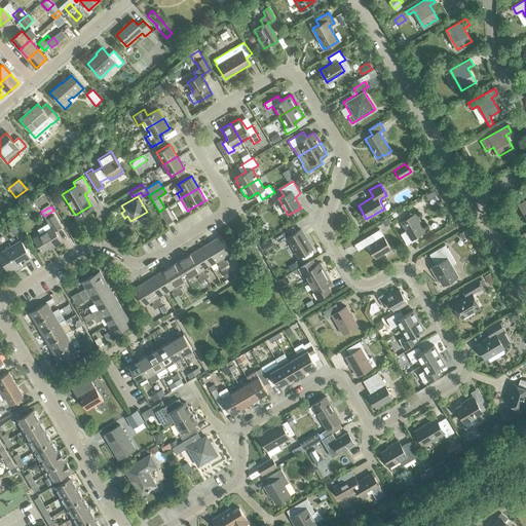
[(164,208),(159,212),(166,224),(173,221),(164,208)]
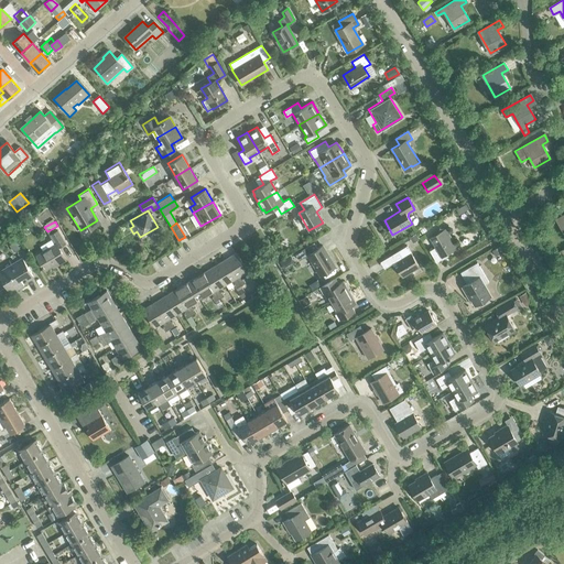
[(445,228),(444,229),(440,228),(438,232),(430,238),(435,247),(429,250),(436,262),(443,259),(442,257),(457,247),(445,228)]
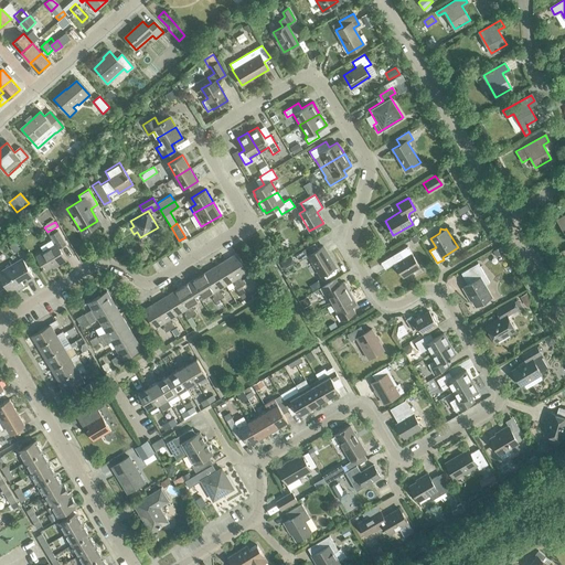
[(56,264),(57,265),(65,260),(59,248),(65,244),(56,231),(49,235),(54,245),(36,256),(45,270),(56,264)]
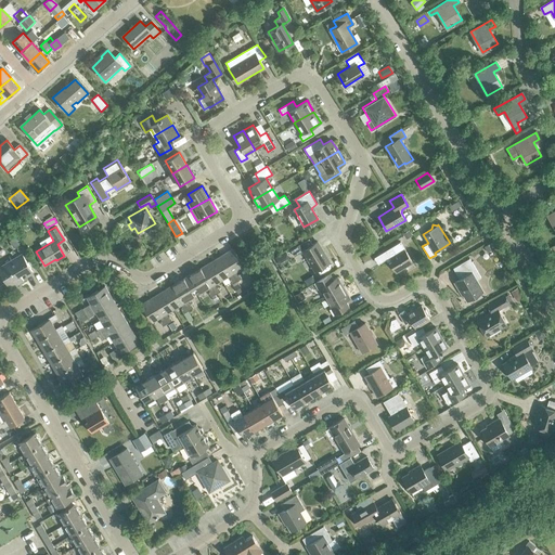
[(315,271),(330,262),(317,242),(308,247),(304,242),(291,249),(294,256),(302,250),(315,271)]
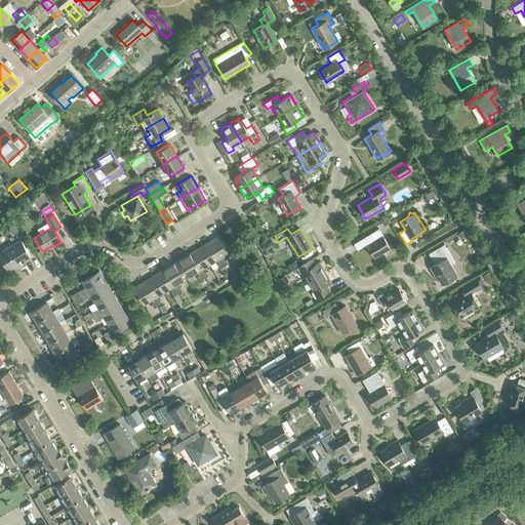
[(368,248),(374,257),(391,248),(378,229),(364,237),(370,246),(368,248)]
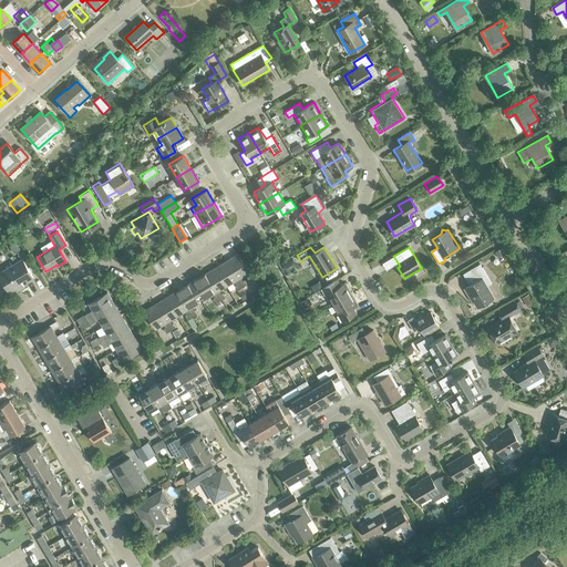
[(226,260),(241,287),(246,285),(244,279),(241,280),(240,278),(248,272),(237,254),(226,260)]
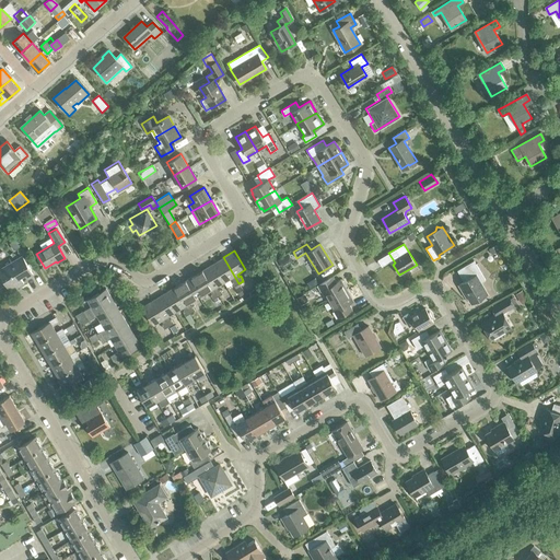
[(245,293),(238,283),(223,257),(212,264),(223,282),(231,278),(233,280),(231,281),(240,296),(245,293)]
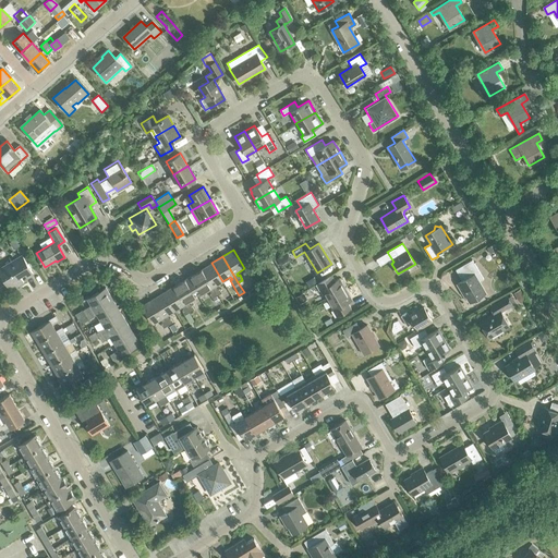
[(24,274),(26,276),(33,273),(23,257),(0,270),(0,273),(8,286),(15,280),(19,284),(24,281),(20,276),(24,274)]
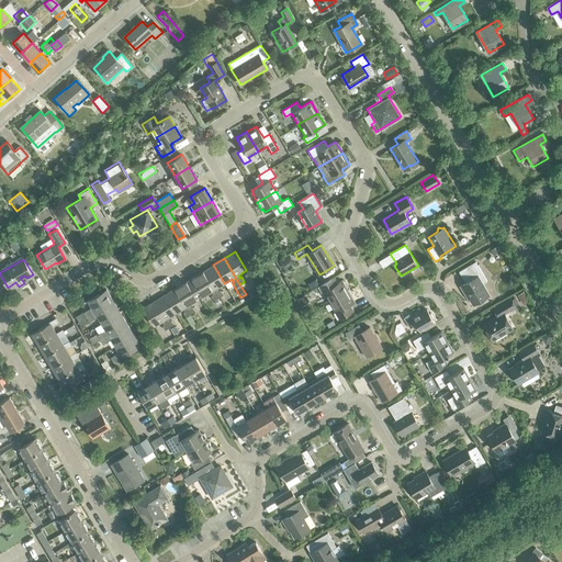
[(469,298),(473,304),(489,294),(482,283),(486,281),(475,261),(459,271),(465,283),(460,285),(468,299),(469,298)]
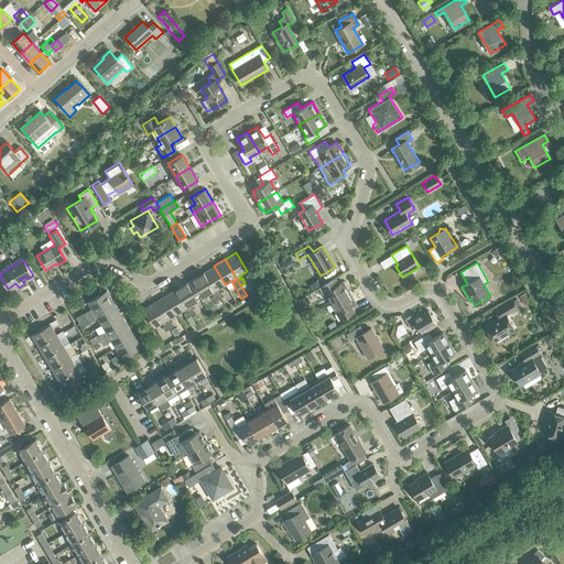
[(217,289),(225,284),(214,266),(203,272),(219,299),(224,295),(220,291),(219,292),(217,289)]
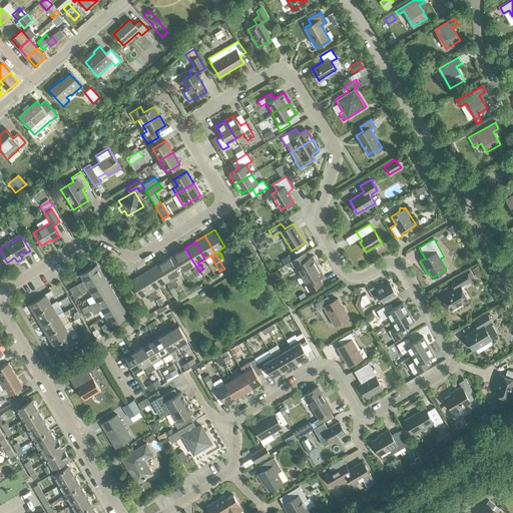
[(194,274),(199,272),(184,247),(172,254),(181,271),(184,269),(185,271),(192,267),(193,269),(192,270),(194,274)]
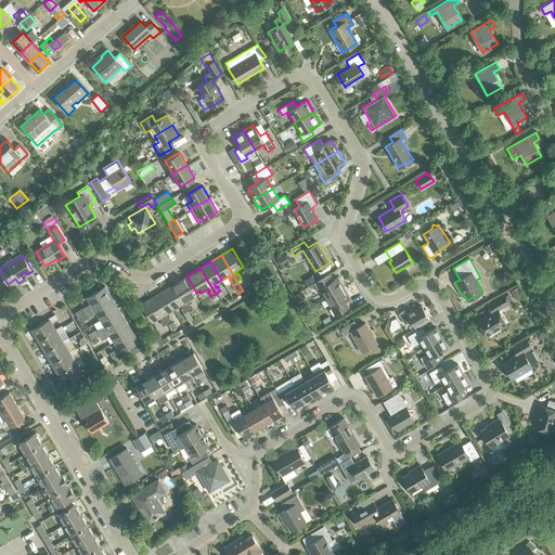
[(325,298),(344,287),(337,276),(333,279),(330,273),(313,283),(318,289),(319,288),(325,298)]
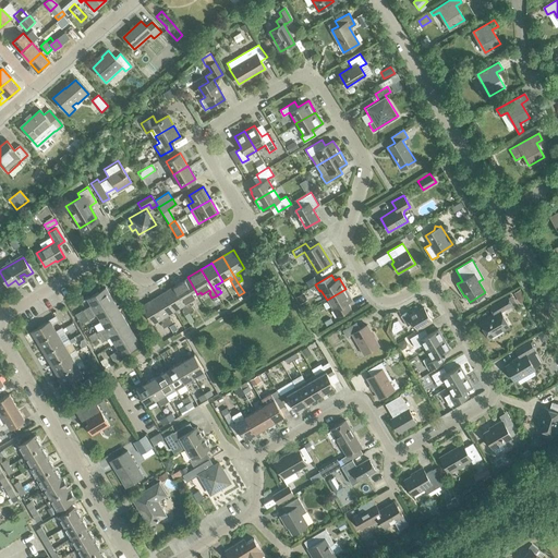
[(194,296),(197,294),(187,277),(173,286),(190,312),(194,310),(191,304),(190,305),(187,303),(196,298),(194,296)]
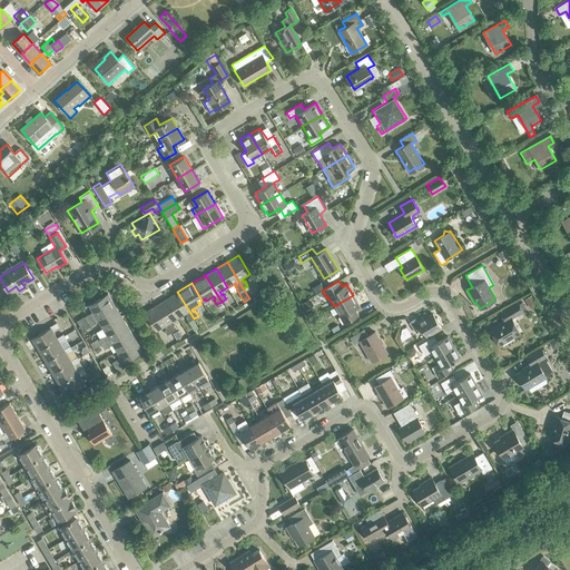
[(188,322),(194,318),(177,292),(166,298),(178,317),(186,313),(187,315),(186,317),(188,322)]
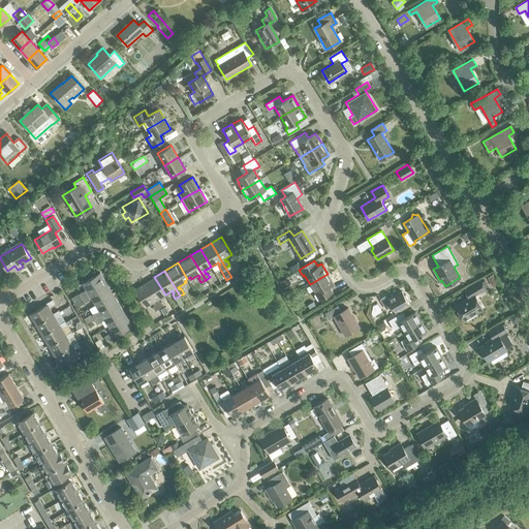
[(74,303),(106,283),(99,272),(82,283),(86,289),(71,298),(74,303)]
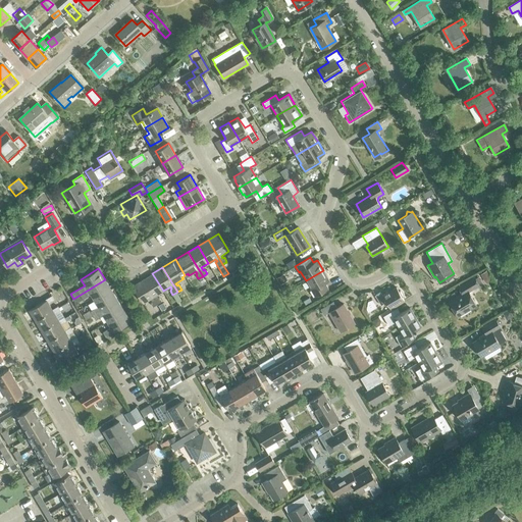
[(323,270),(306,280),(311,290),(309,291),(313,297),(327,288),(324,282),(329,280),(323,270)]
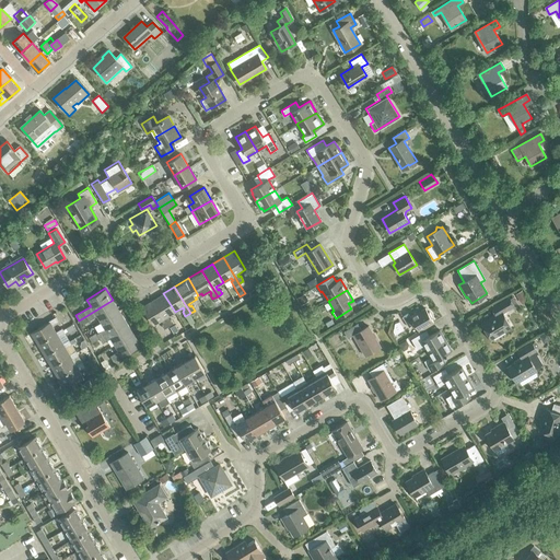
[(167,317),(175,312),(163,293),(152,300),(168,326),(173,323),(171,318),(168,319),(167,317)]
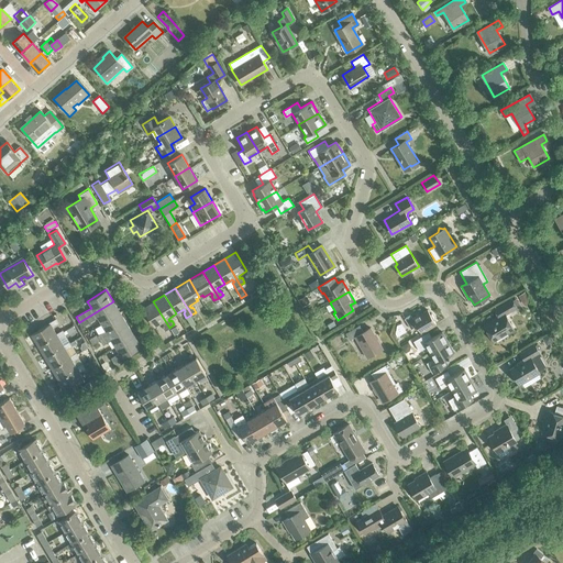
[(484,326),(493,340),(512,328),(505,313),(516,307),(511,299),(494,309),(498,317),(484,326)]
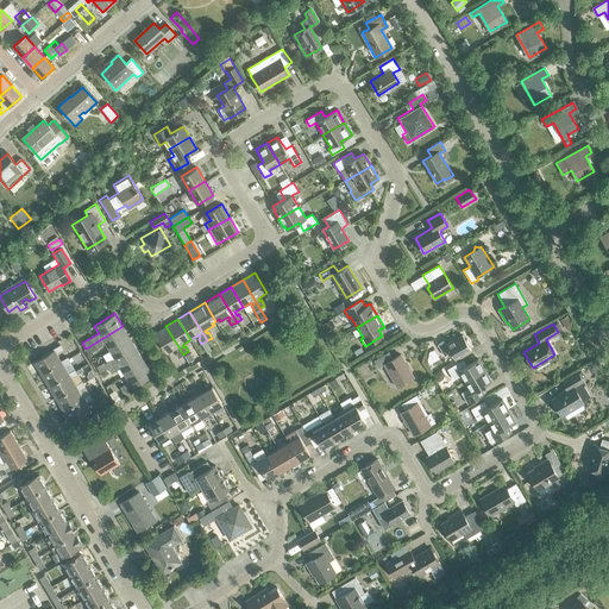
[(110,351),(130,338),(123,326),(86,349),(88,353),(105,344),(110,351)]
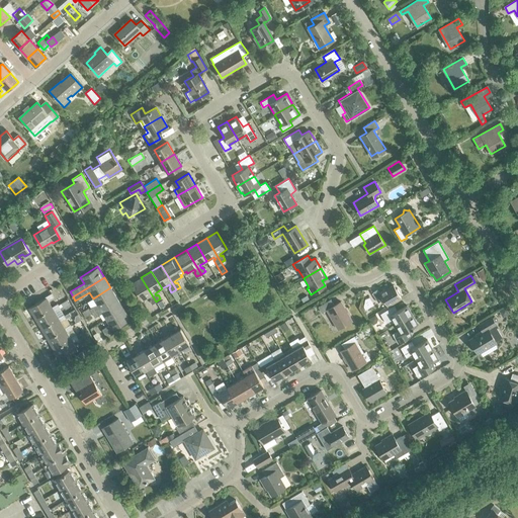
[(152,304),(156,301),(141,277),(131,283),(142,300),(149,296),(151,298),(149,299),(152,304)]
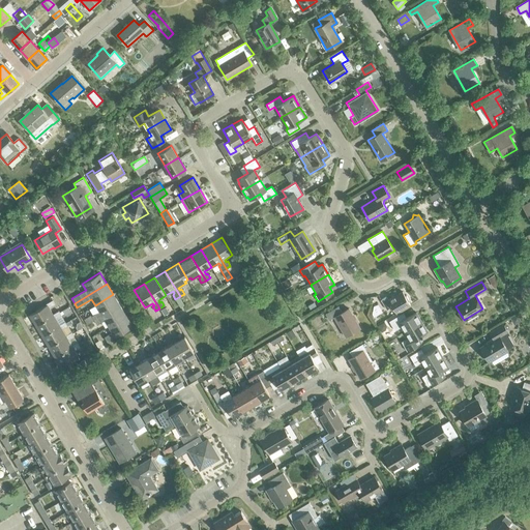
[(406,295),(405,295),(403,291),(388,299),(386,296),(380,299),(386,310),(392,306),(395,313),(410,304),(408,300),(409,300),(406,295)]
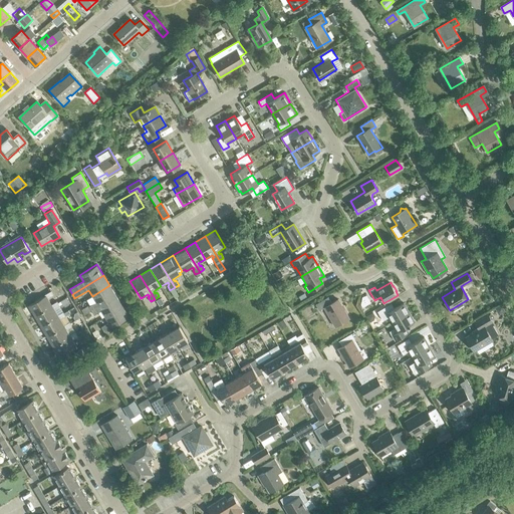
[(91,310),(115,295),(109,285),(92,296),(96,301),(83,309),(85,313),(90,309),(91,310)]
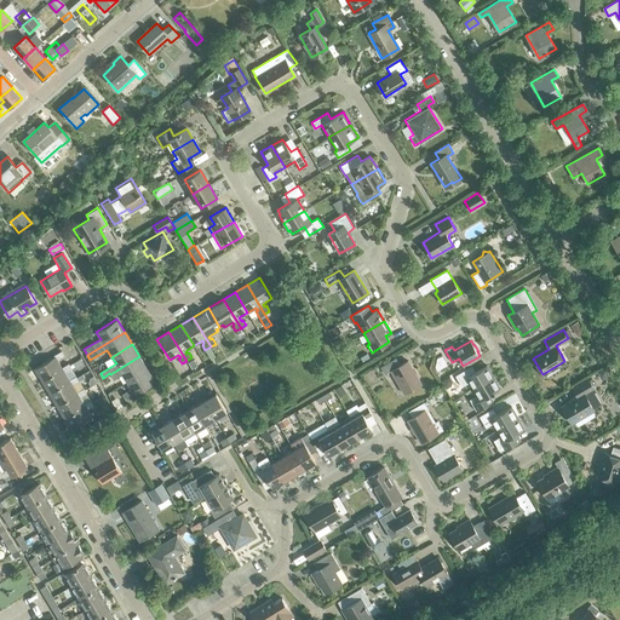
[(63,369),(62,367),(57,360),(64,356),(61,351),(53,355),(55,356),(34,368),(42,382),(63,369)]
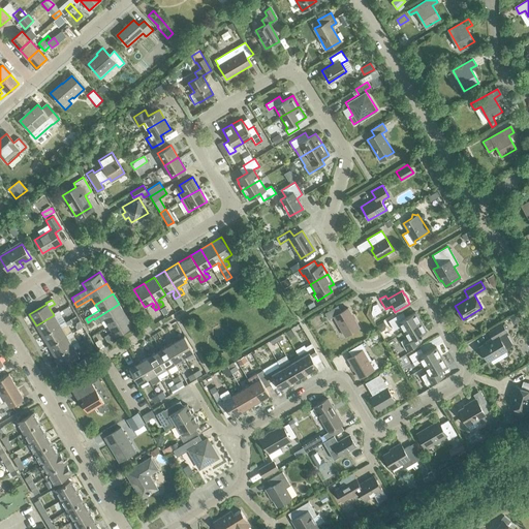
[(107,325),(125,315),(119,304),(94,319),(96,324),(104,319),(107,325)]
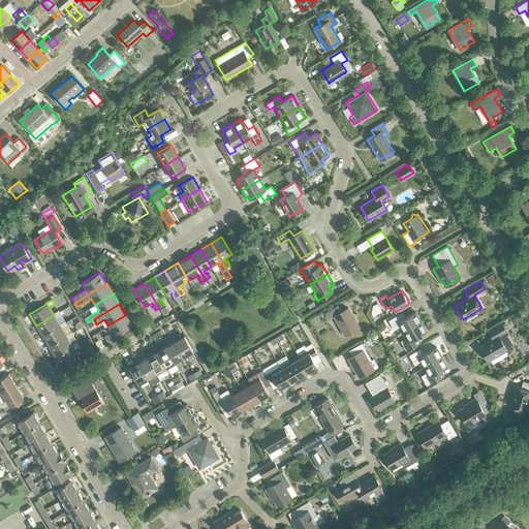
[(347,308),(341,312),(337,305),(324,313),(328,319),(334,316),(345,336),(359,328),(353,317),(352,318),(351,315),(347,308)]
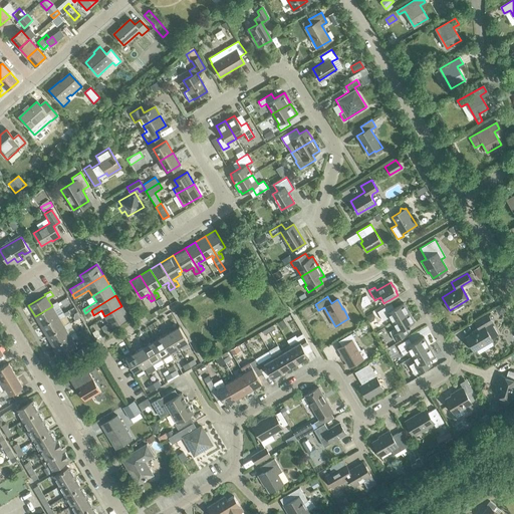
[(161,298),(156,301),(159,307),(164,304),(161,298)]
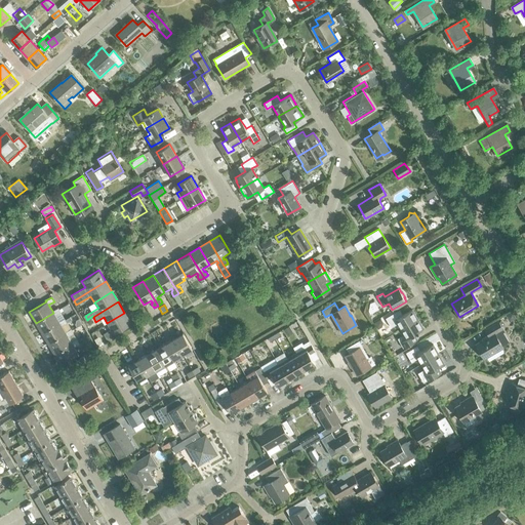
[(59,323),(58,322),(54,315),(61,312),(57,308),(52,311),(53,313),(36,323),(42,333),(59,323)]
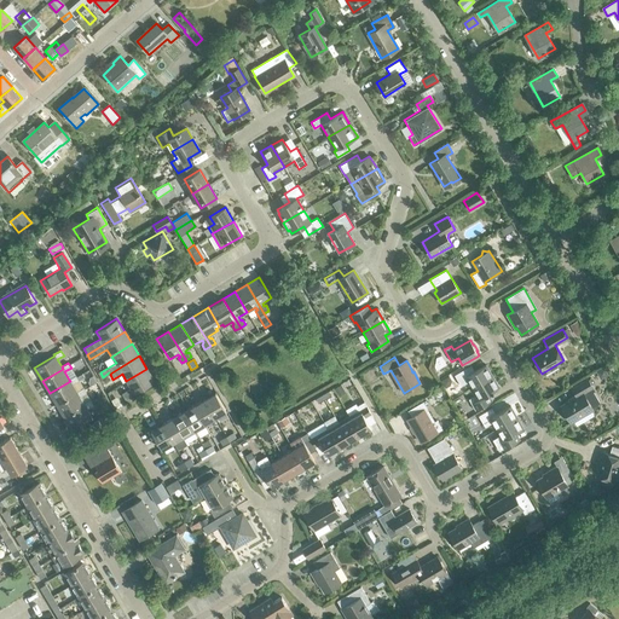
[(473,388),(492,376),(486,364),(472,372),(468,366),(455,375),(461,386),(469,381),(473,388)]
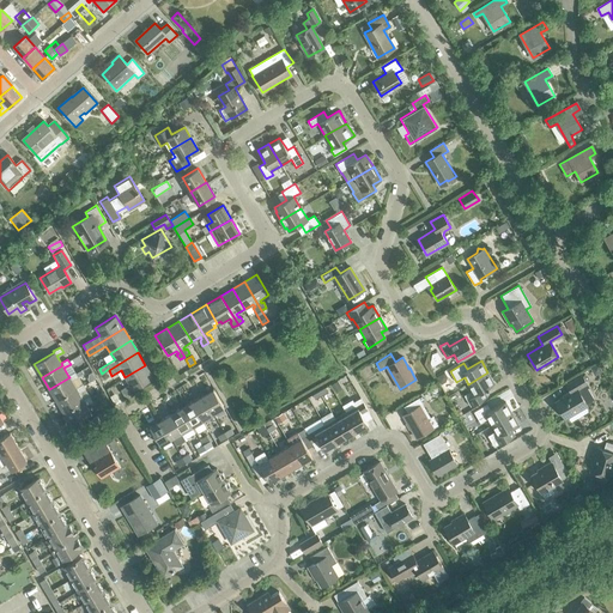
[(145,365),(125,377),(129,384),(121,389),(123,395),(153,377),(145,365)]
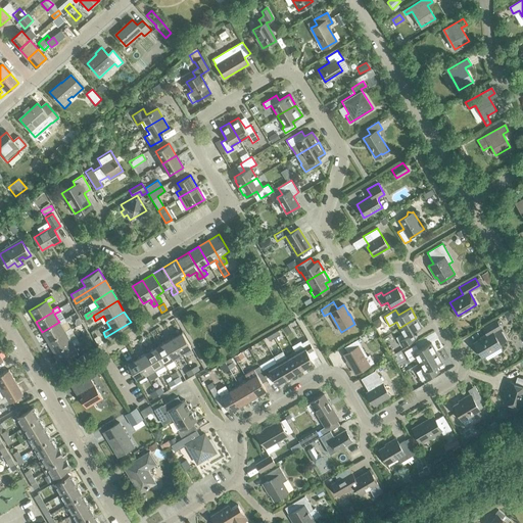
[(65,332),(64,331),(60,325),(66,321),(64,317),(58,321),(59,322),(42,332),(48,342),(65,332)]
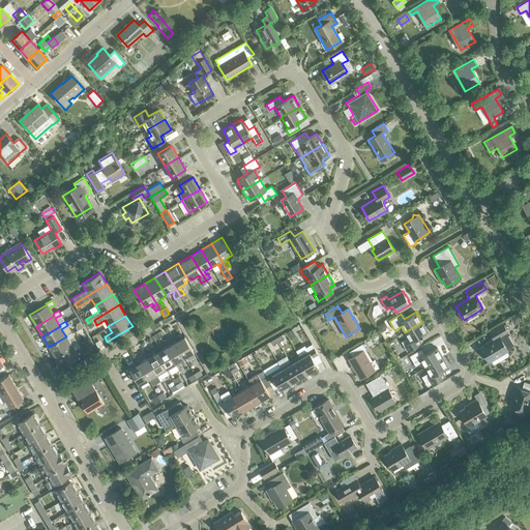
[(421,322),(405,332),(408,337),(401,342),(407,351),(418,344),(415,339),(428,331),(421,322)]
